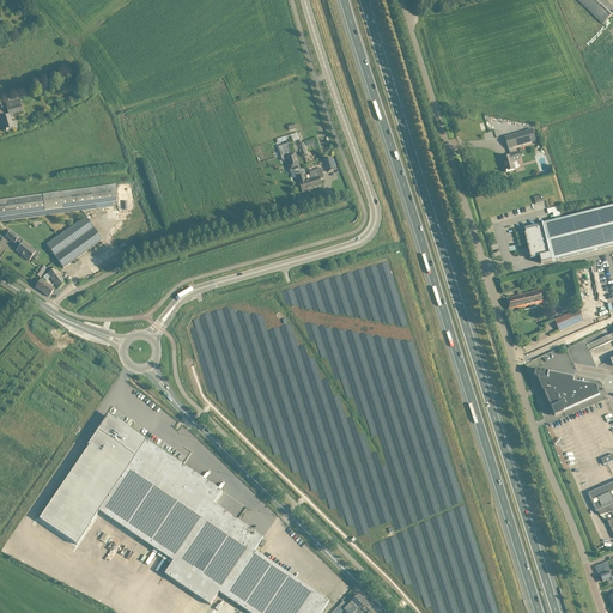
[(577,0),(602,24),(612,13),(612,8),(604,0),(577,0)]
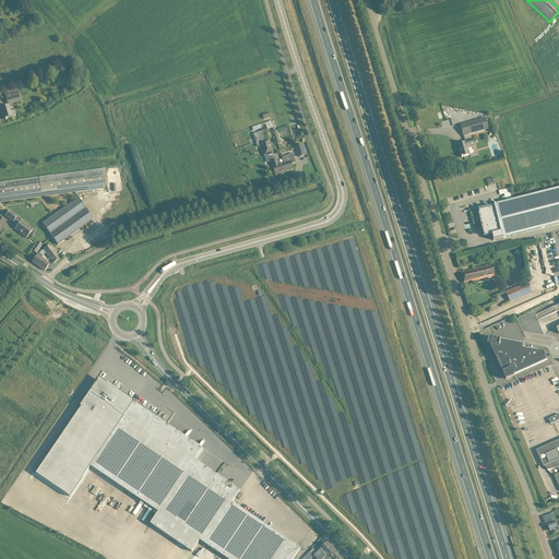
[(8,105),(21,102),(18,91),(4,94),(8,105)]
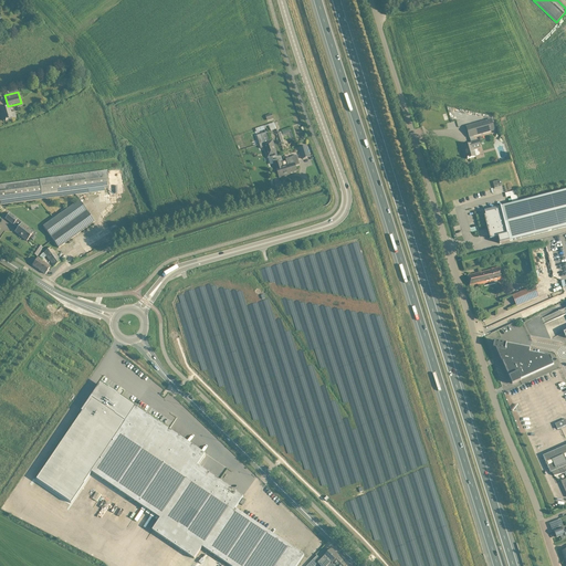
[(7,121),(9,119),(13,118),(16,117),(14,113),(11,114),(9,107),(1,109),(3,116),(2,116),(3,121),(6,121),(7,121)]
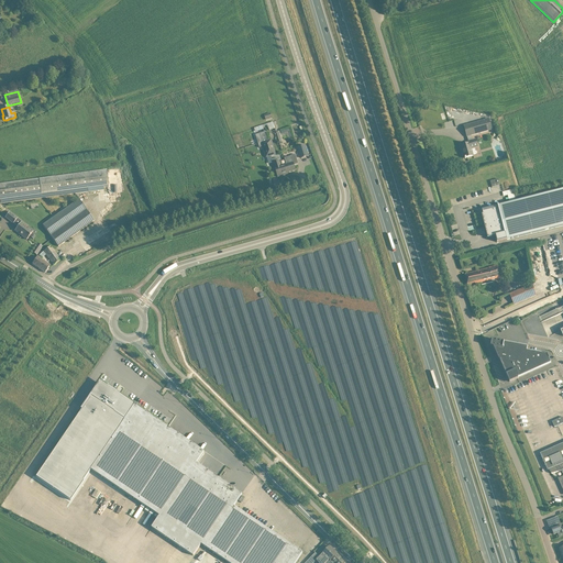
[(466,138),(493,130),(489,119),(463,125),(466,138)]
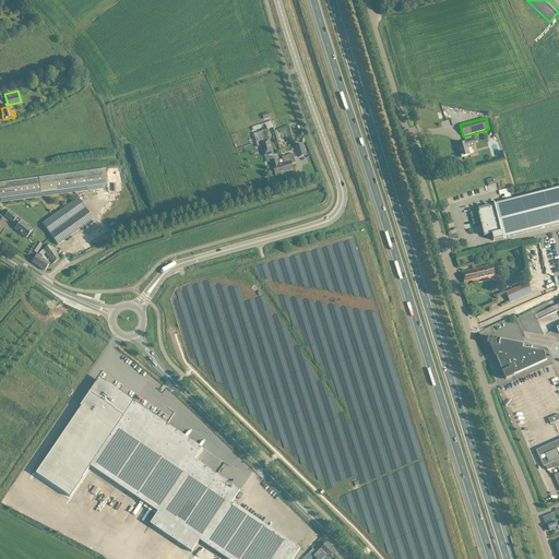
[(263,131),(258,132),(260,141),(262,145),(264,156),(274,153),(270,138),(265,140),(263,131)]
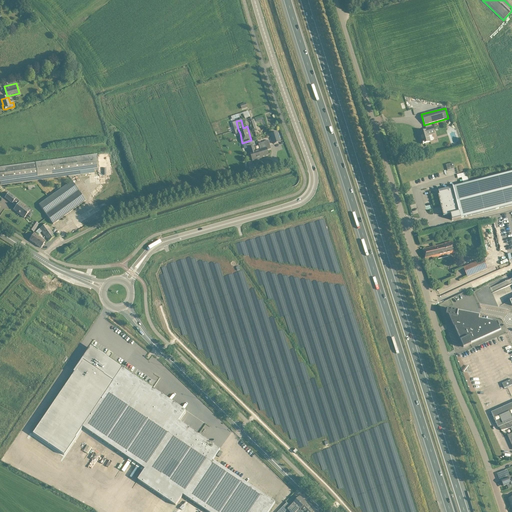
[(424,144),(424,143),(430,142),(428,135),(434,133),(433,127),(426,129),(427,131),(420,133),(422,140),(421,140),(422,144),(423,144),(424,144)]
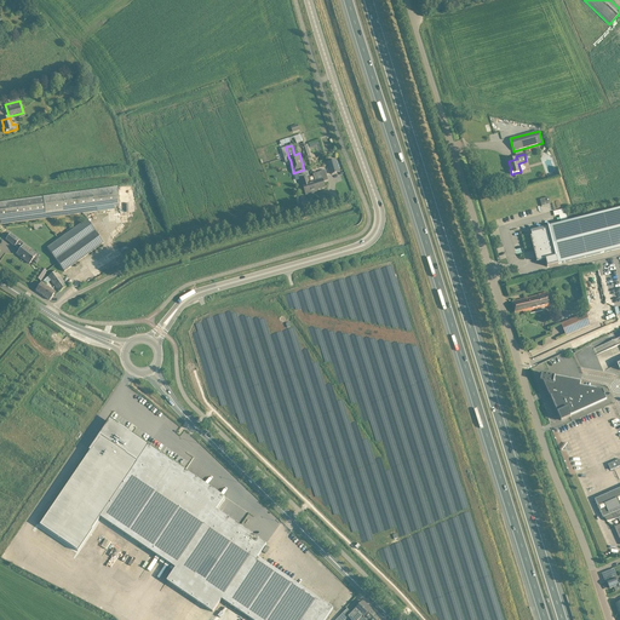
[(339,172),(336,160),(328,162),(332,174),(339,172)]
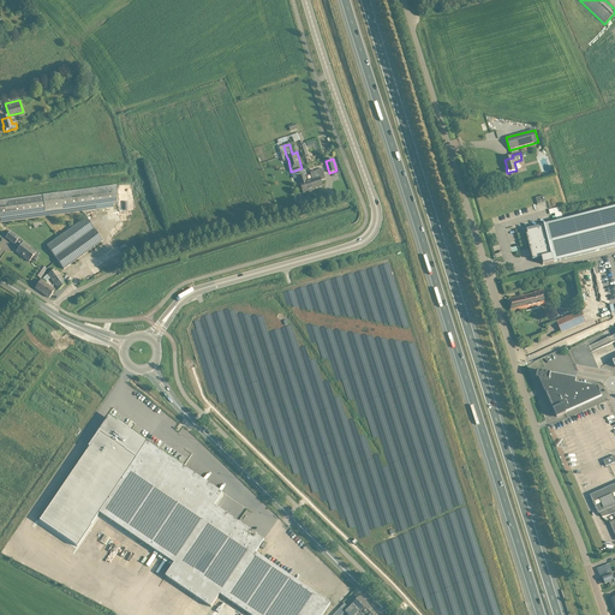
[(312,184),(314,189),(323,186),(321,180),(326,179),(322,168),(317,171),(310,173),(312,180),(314,180),(315,183),(312,184)]
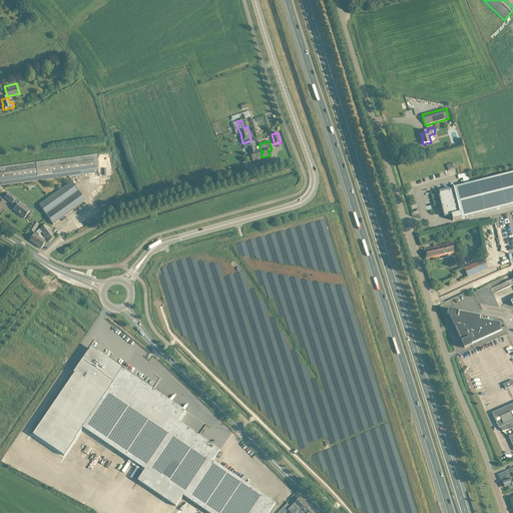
[(262,150),(261,150),(257,151),(254,147),(252,144),(247,145),(248,149),(249,153),(250,153),(253,161),(261,158),(262,157),(261,153),(263,152),(262,150)]
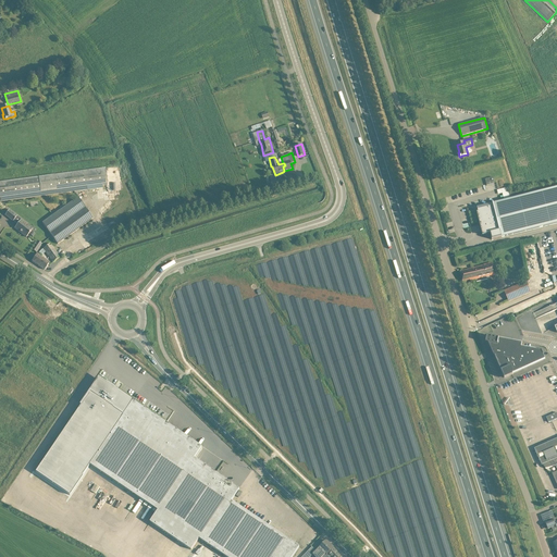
[(0,197),(108,183),(106,168),(71,172),(0,182),(0,197)]
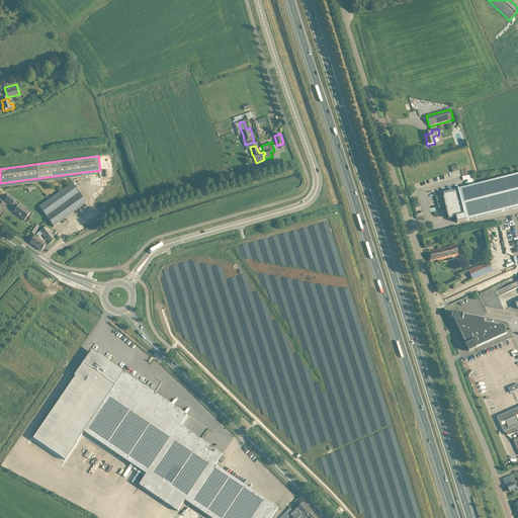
[(467,180),(468,184),(475,183),(472,174),(468,175),(466,168),(461,169),(463,180),(467,180)]
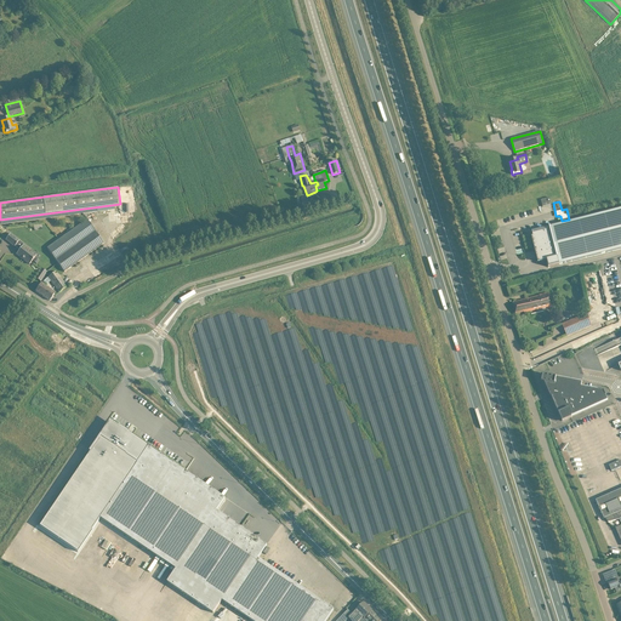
[(537,262),(541,262),(547,261),(548,267),(559,265),(620,249),(620,209),(531,232),(533,237),(531,237),(537,262)]
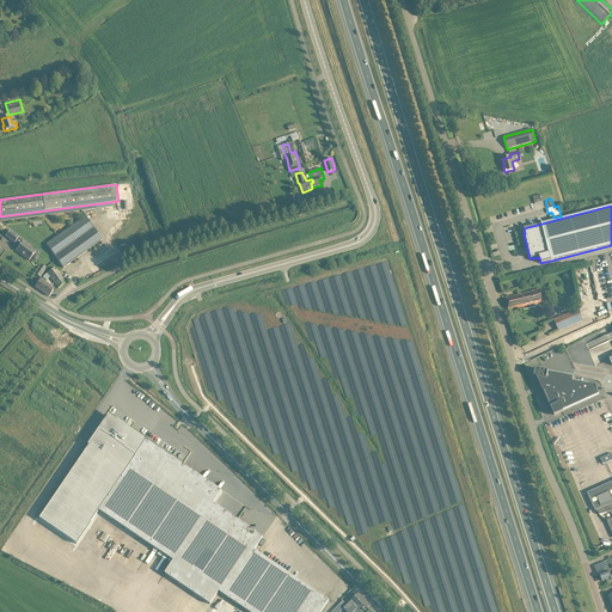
[(99,236),(95,228),(86,216),(67,231),(47,245),(55,257),(57,259),(60,263),(63,268),(103,240),(99,236)]
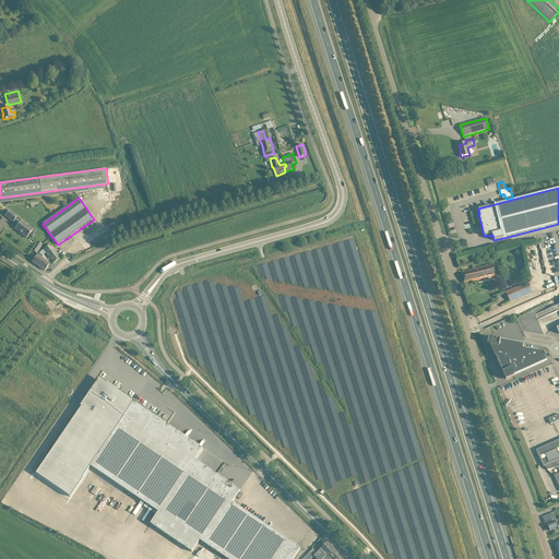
[(9,211),(6,216),(13,222),(18,216),(9,211)]
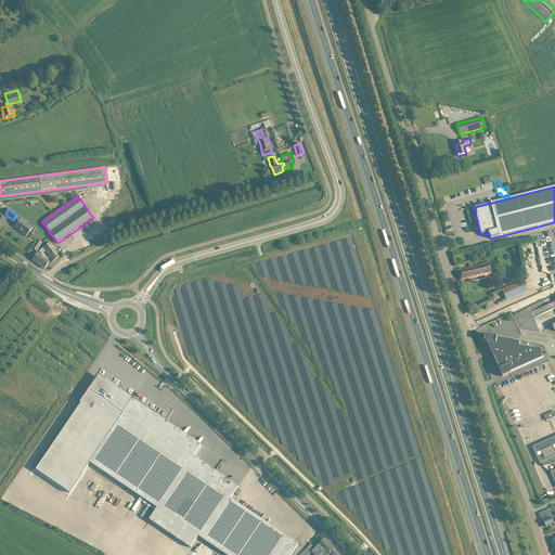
[(33,228),(29,226),(21,219),(14,228),(26,236),(28,233),(31,230),(33,228)]
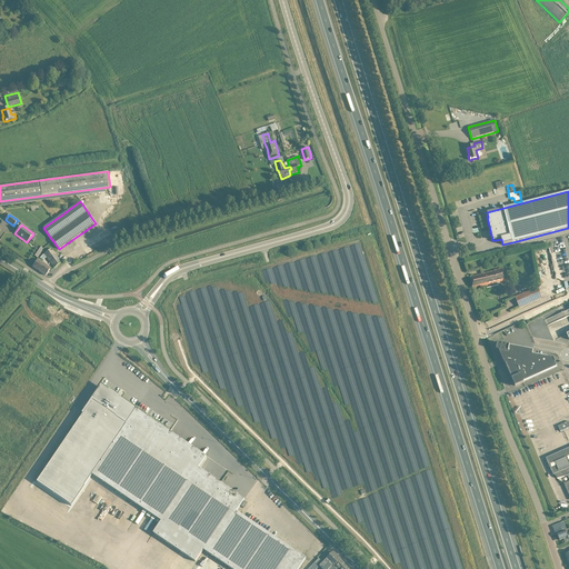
[(37,258),(43,249),(39,246),(32,255),(37,258)]
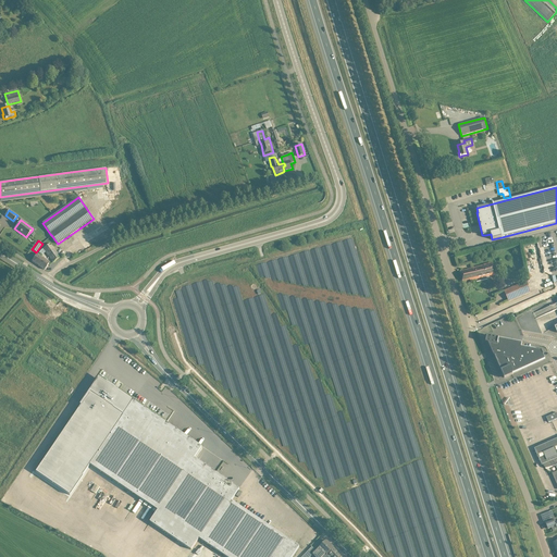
[(60,257),(50,243),(44,248),(53,262),(60,257)]
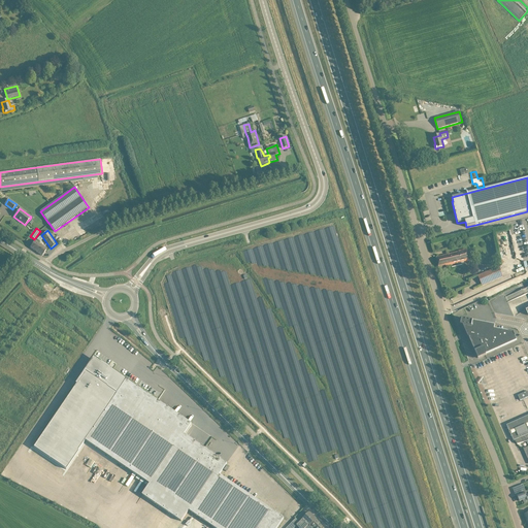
[(30,248),(42,256),(46,249),(35,240),(30,248)]
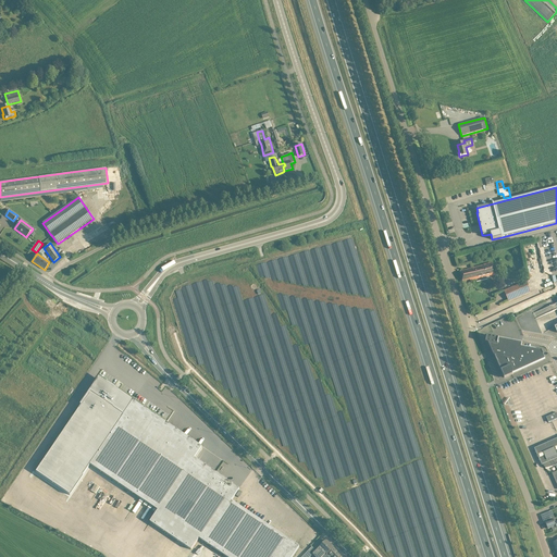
[(462,283),(468,281),(495,274),(492,263),(483,265),(484,265),(460,272),(462,283)]
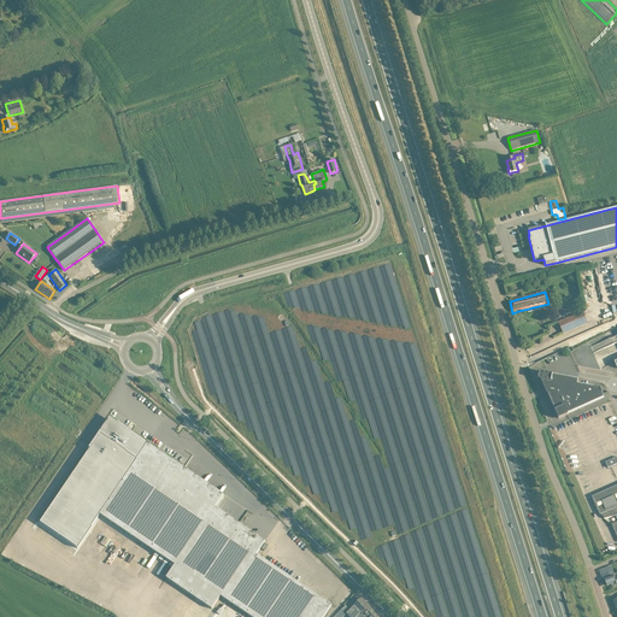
[(583,311),(558,323),(563,334),(588,323),(583,311)]
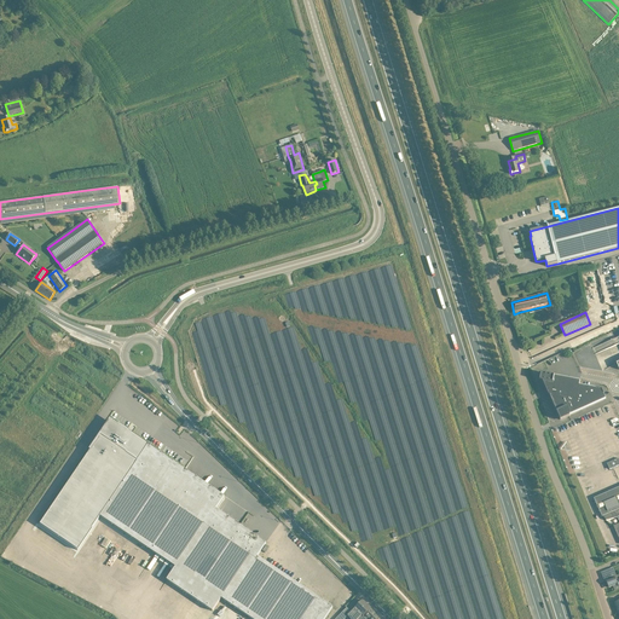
[(568,379),(545,375),(541,374),(539,381),(543,381),(549,395),(550,395),(550,397),(560,420),(561,421),(570,417),(570,416),(606,399),(602,391),(601,389),(579,386),(580,381),(568,379)]
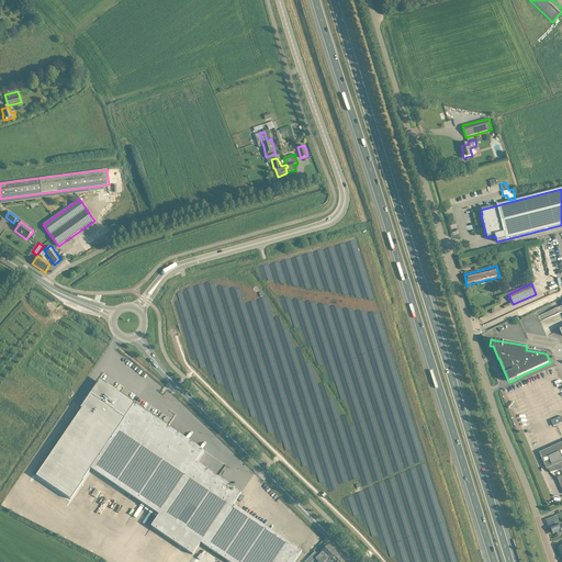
[(81,409),(35,476),(70,499),(91,469),(159,515),(152,527),(193,554),(201,543),(228,561),(294,561),(302,551),(234,505),(242,493),(197,462),(204,451),(137,406),(135,404),(134,405),(125,400),(126,400),(121,396),(100,382),(89,398),(85,403),(85,404),(81,409)]
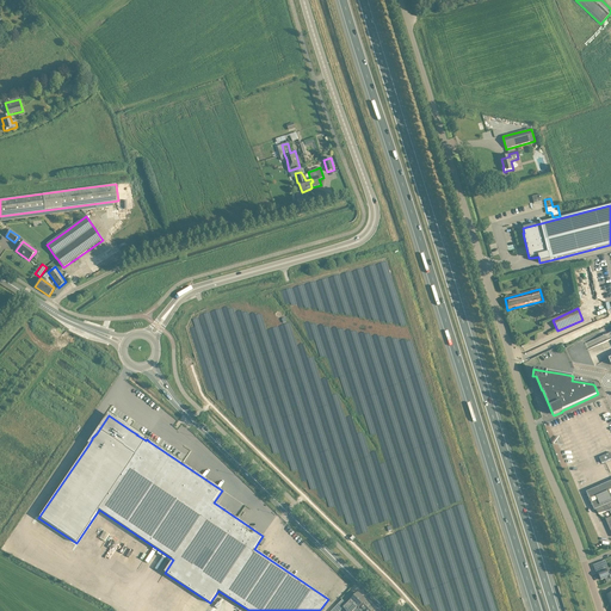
[(610,458),(610,452),(599,458),(602,463),(610,458)]
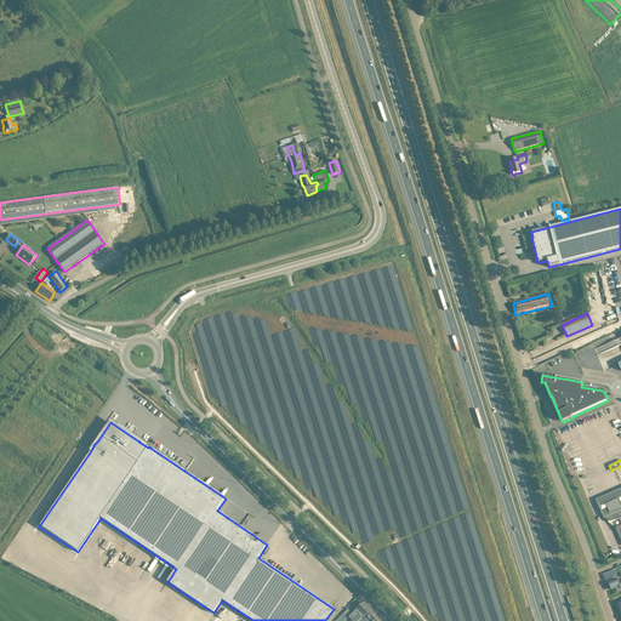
[(616,513),(620,511),(620,489),(596,500),(604,518),(616,513)]
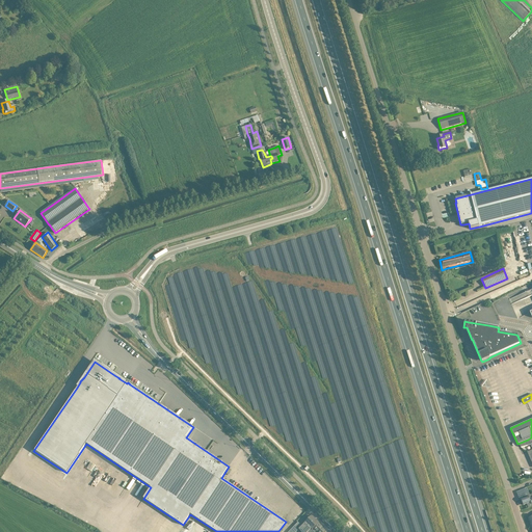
[(531,437),(528,440),(517,444),(521,448),(531,445),(531,448),(531,450),(528,452),(531,462),(531,437)]
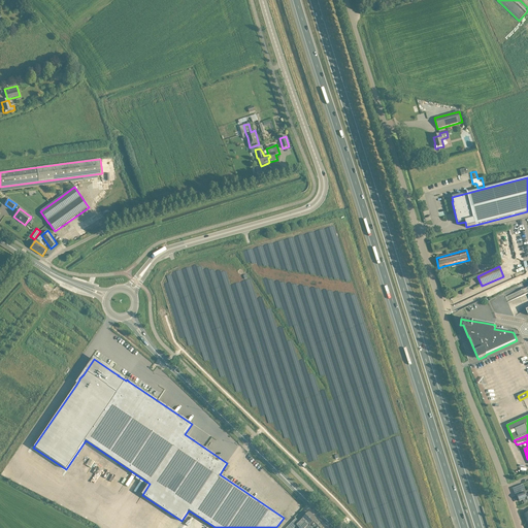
[(527,500),(527,494),(526,496),(522,486),(515,488),(518,495),(517,496),(520,501),(523,500),(524,503),(527,502),(527,500)]
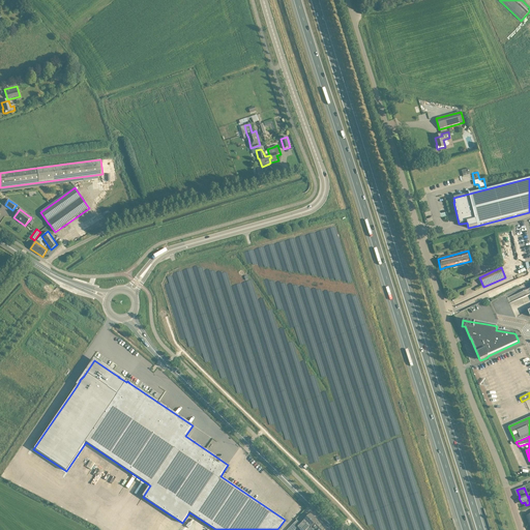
[(311,514),(298,527),(300,529),(306,529),(311,527),(312,528),(318,522),(318,521),(311,514)]
